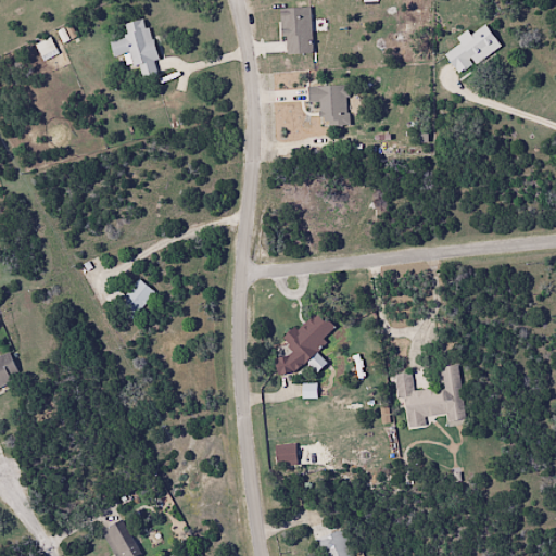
[(280,8),(282,54),(312,53),(310,7),(280,8)]
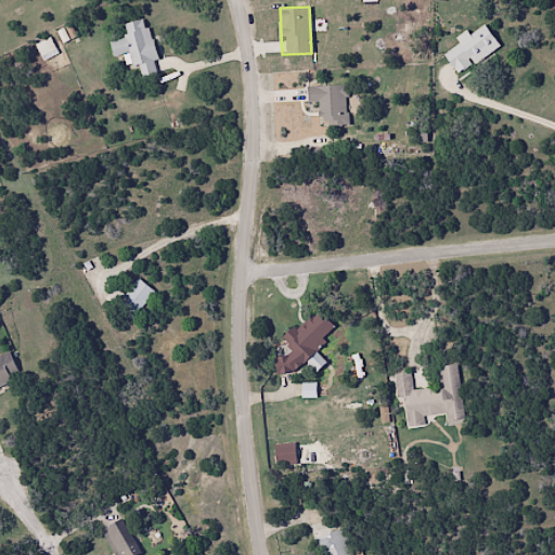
[(156,75),(153,60),(155,60),(145,17),(123,23),(126,37),(108,41),(112,56),(130,52),(137,79),(156,75)]
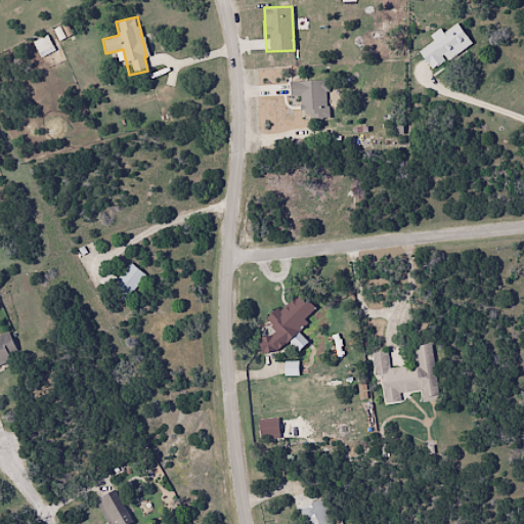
[(430,70),(471,44),(456,22),(416,47),(430,70)]
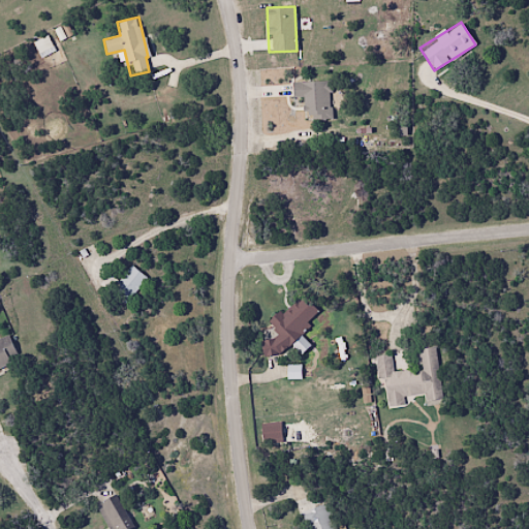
[(291,83),(292,97),(304,96),(304,119),(331,119),(331,82),(291,83)]
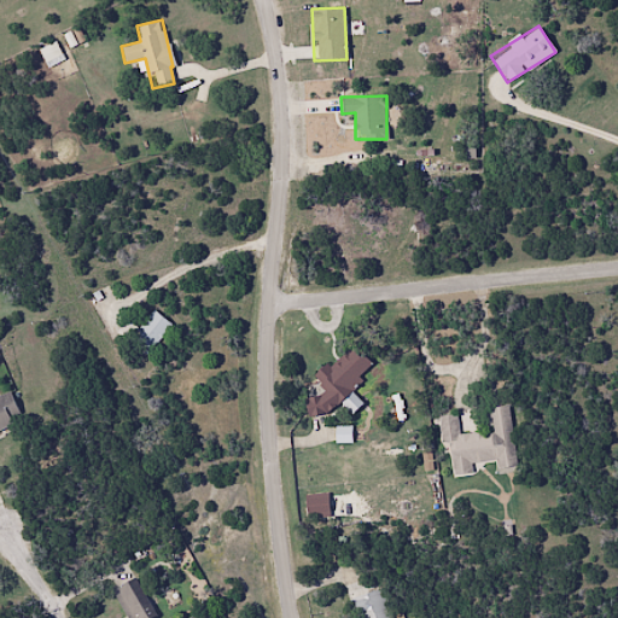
[(170,324),(153,310),(128,342),(146,355),(170,324)]
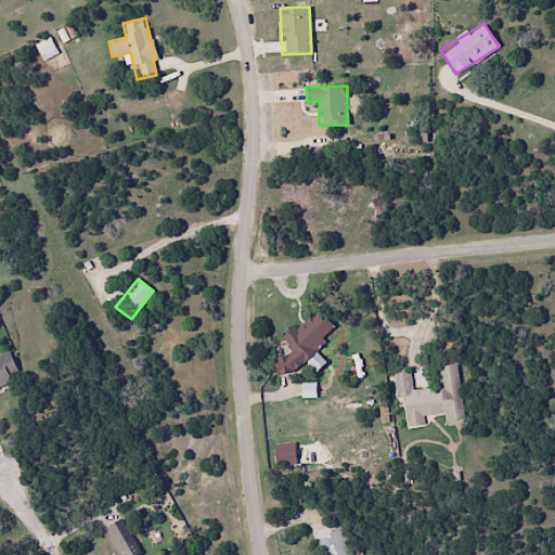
[(324,341),(321,337),(333,326),(317,308),(283,339),(291,348),(271,365),(283,378),(324,341)]
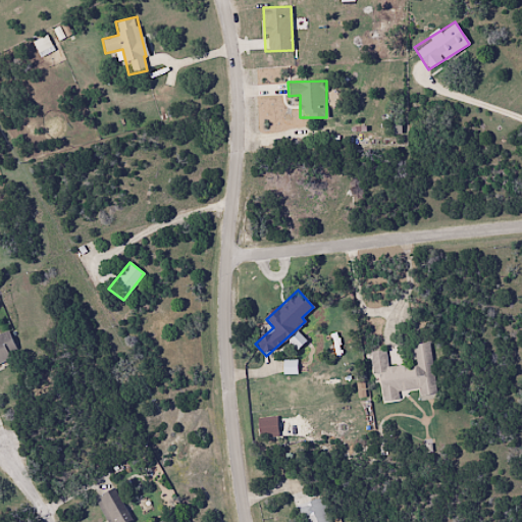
[(15,350),(8,331),(0,334),(0,363),(10,359),(7,353),(15,350)]
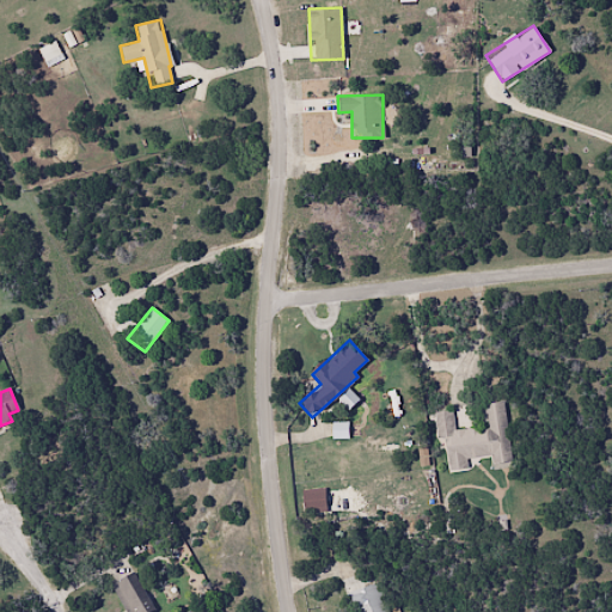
[(454,430),(452,410),(436,411),(444,473),(467,471),(466,459),(490,457),(491,469),(510,467),(503,402),(482,404),(484,427),(454,430)]
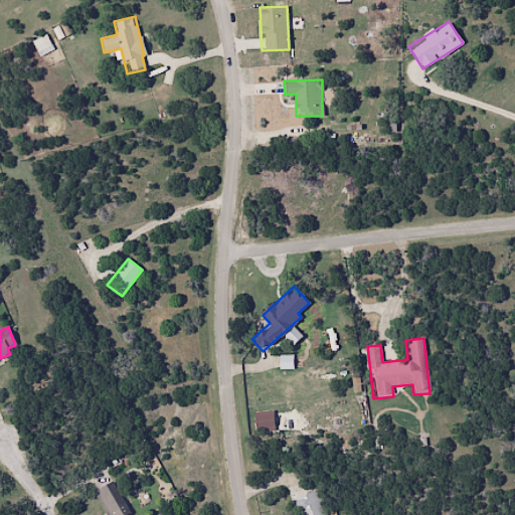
[(274,411),(254,411),(254,432),(274,432),(274,411)]
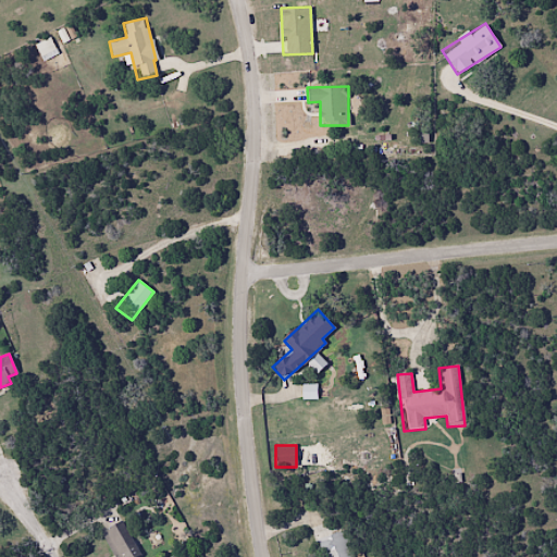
[(100,532),(113,556),(136,556),(140,555),(122,521),(100,532)]
